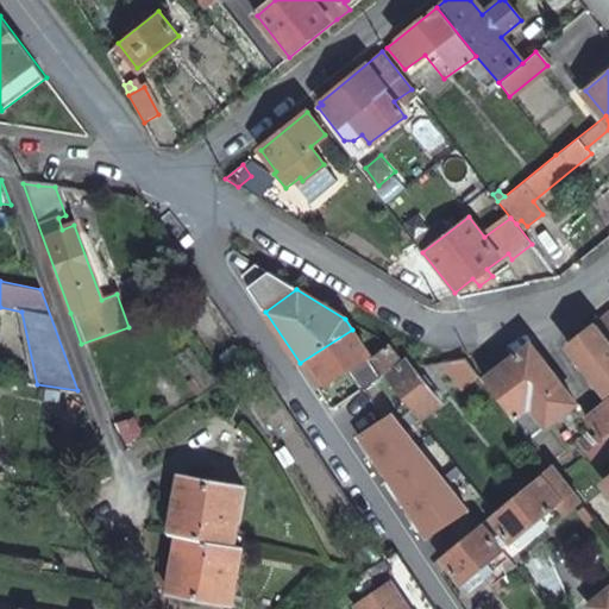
[(608,311),(595,324),(608,340),(608,311)]
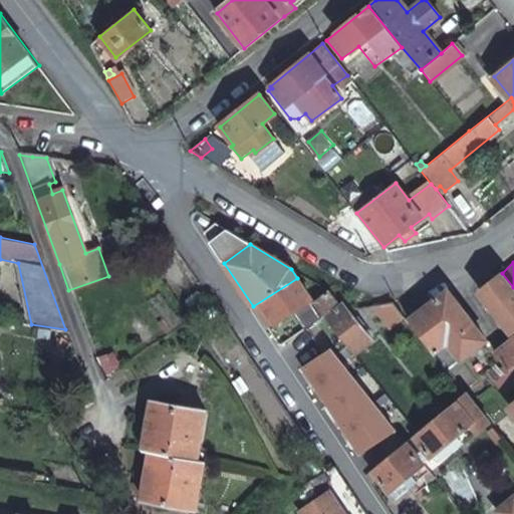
[(513,287),(502,273),(491,282),(479,291),(511,330),(513,327),(513,287)]
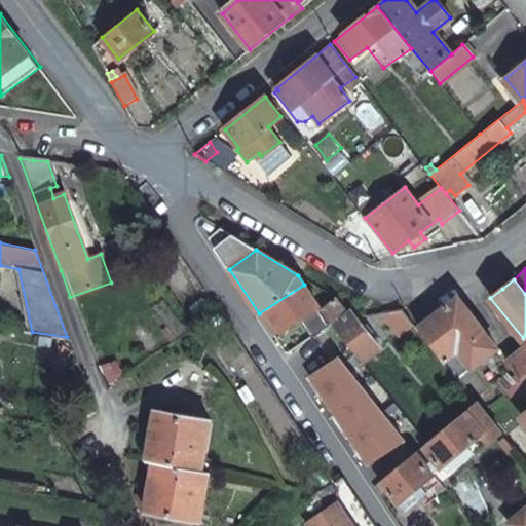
[(320,307),(304,285),(259,313),(264,321),(274,336),(320,307)]
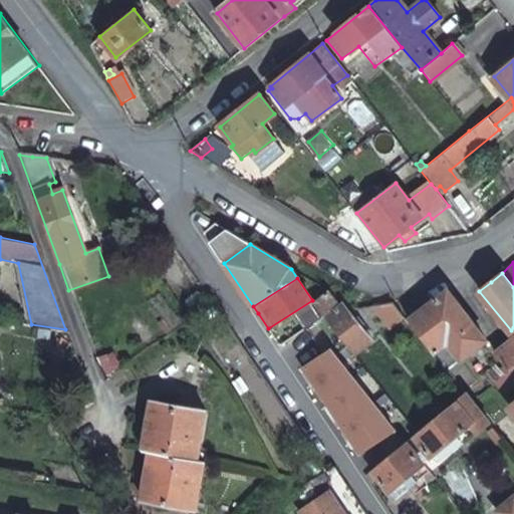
[(471,321),(447,290),(407,319),(432,350),(471,321)]
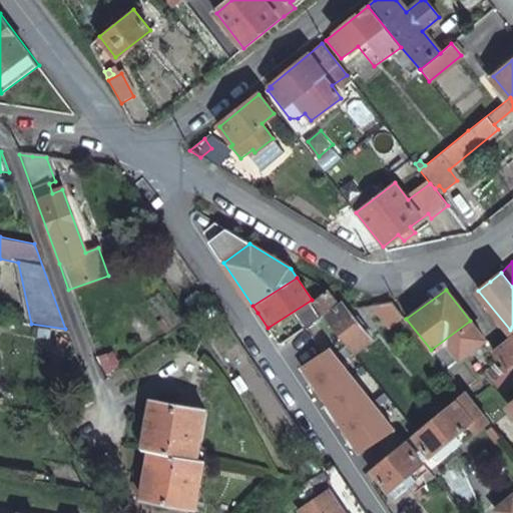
[(325,291),(312,300),(353,351),(369,339),(341,304),(337,306),(325,291)]
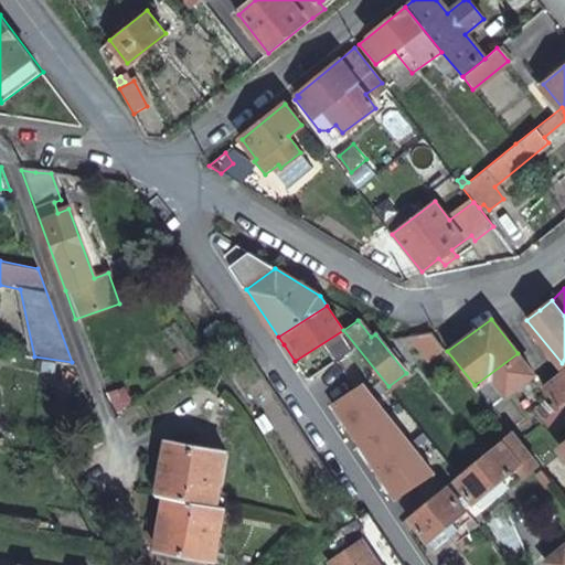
[(441,348),(429,332),(406,337),(426,360),(441,348)]
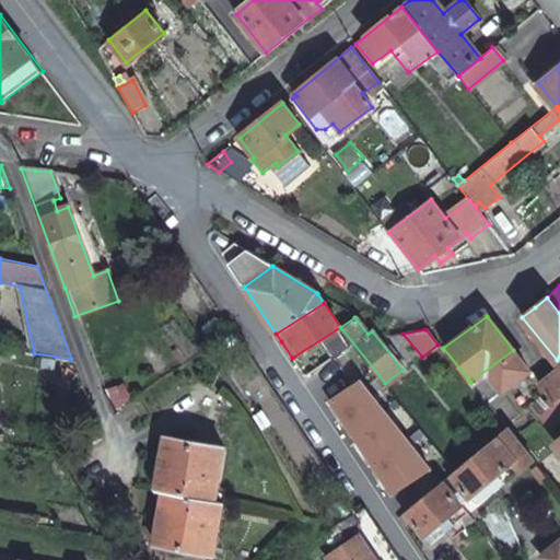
[(528,369),(513,350),(470,382),(487,401),(528,369)]
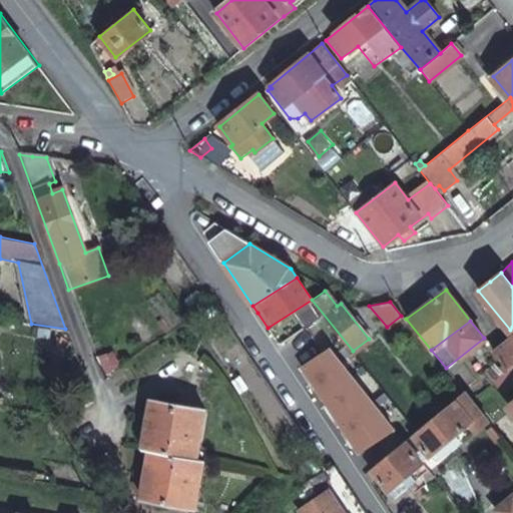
[(507,371),(512,365),(512,336),(493,352),(507,371)]
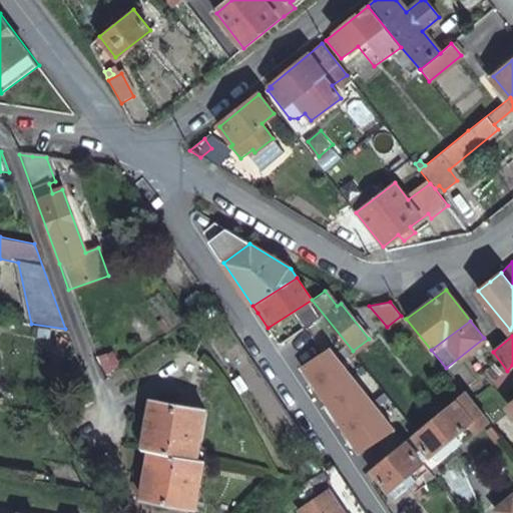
[(300,377),(314,398),(328,388),(314,368),(300,377)]
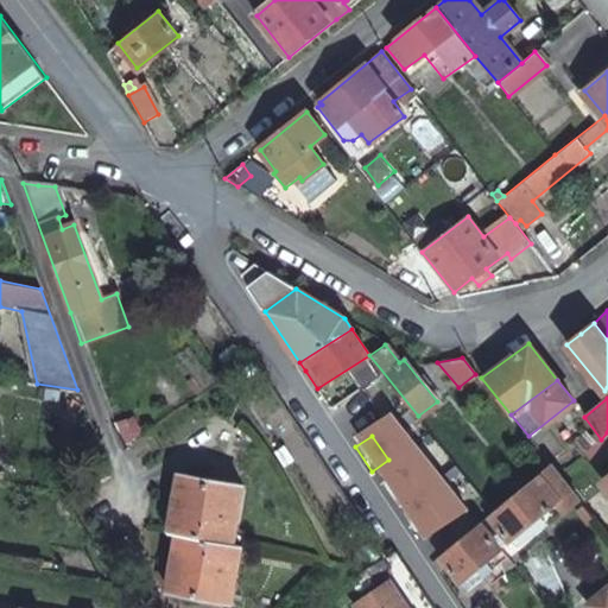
[(551,486),(562,476),(558,472),(551,463),(493,511),(489,513),(518,549),(539,532),(531,523),(561,499),(551,486)]
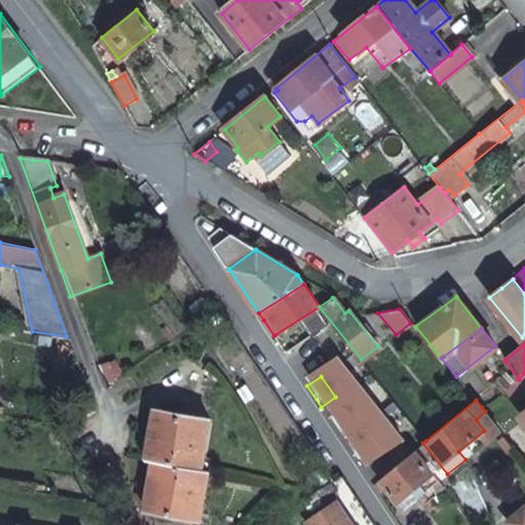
[(147,459),(153,460),(201,469),(208,418),(153,411),(147,459)]
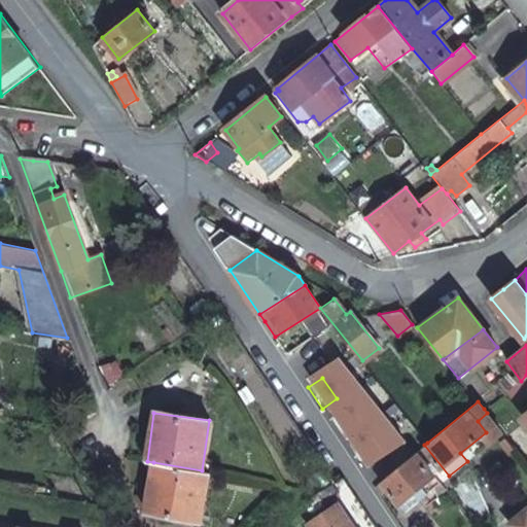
[(359,464),(374,486),(381,480),(398,466),(384,447),(359,464)]
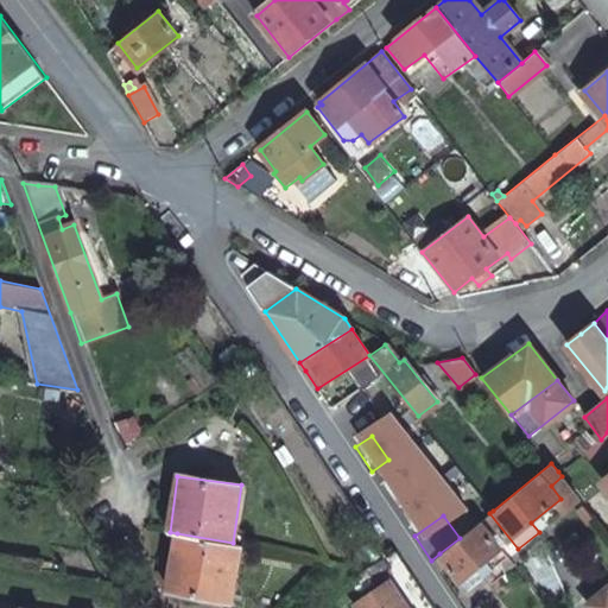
[(480,521),(486,529),(491,524),(485,517),(480,521)]
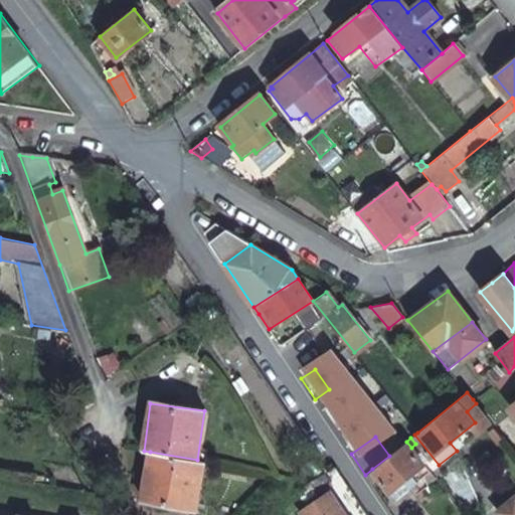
[(395,499),(431,472),(411,448),(406,442),(389,456),(372,469),(378,477),(395,499)]
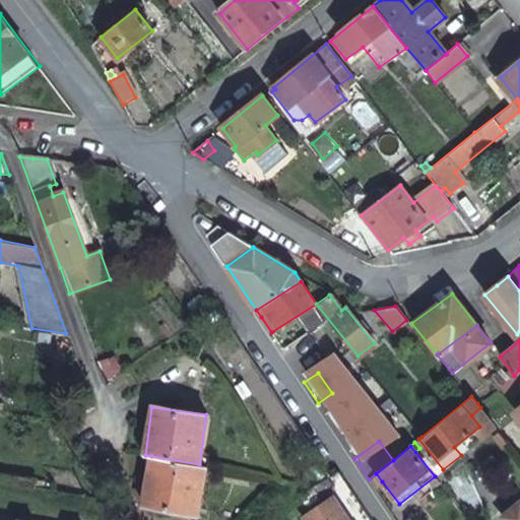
[(200,515),(206,465),(199,464),(151,456),(144,508),(200,515)]
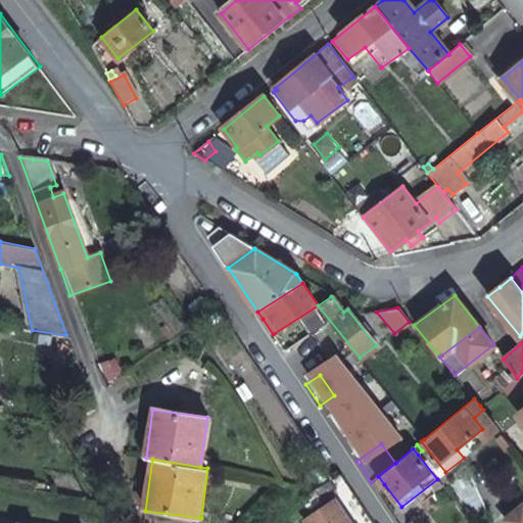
[(375,486),(377,490),(384,484),(378,476),(371,482),(375,486)]
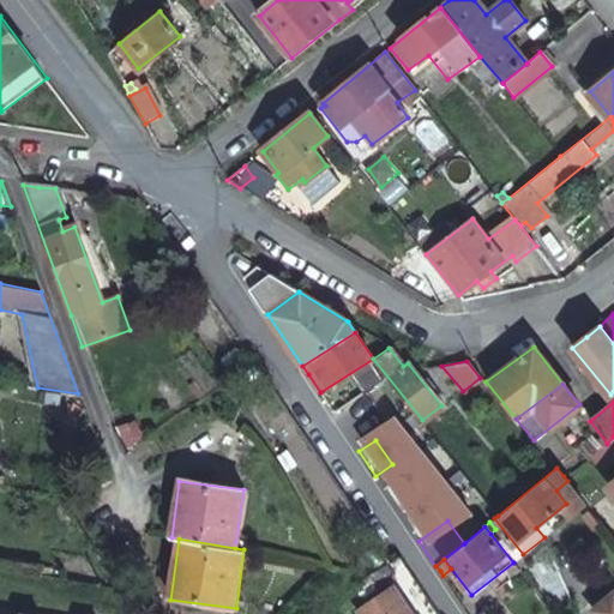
[(371,575),(354,585),(361,597),(378,588),(371,575)]
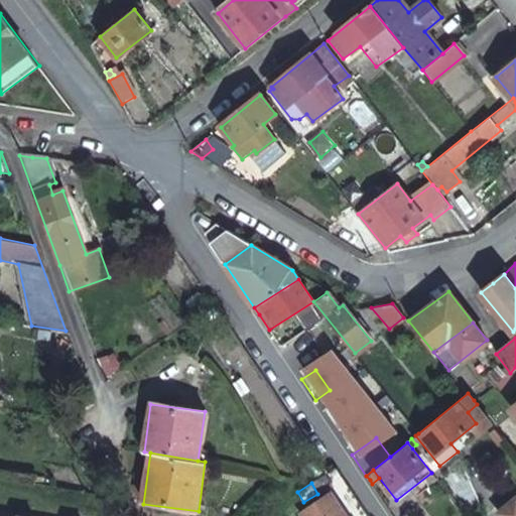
[(346,515),(333,494),(301,513),(302,515),(346,515)]
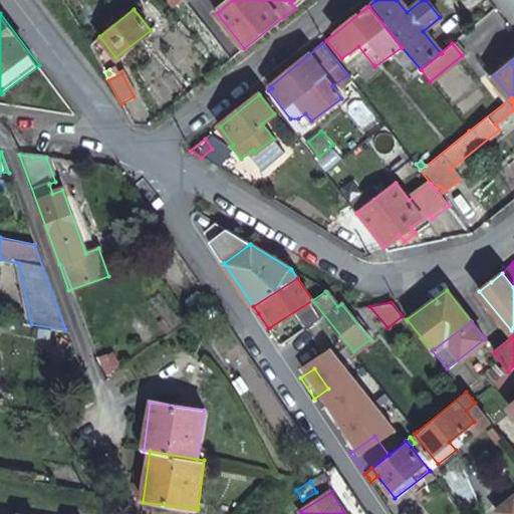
[(513,513),(513,495),(497,509),(500,513),(513,513)]
